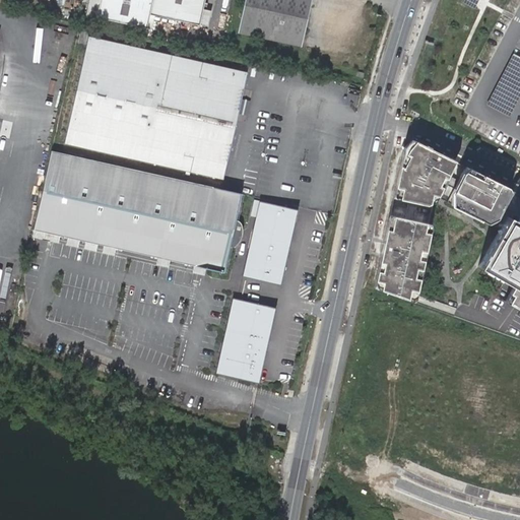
[(87,0),(85,13),(95,15),(99,0),(98,0),(87,0)]
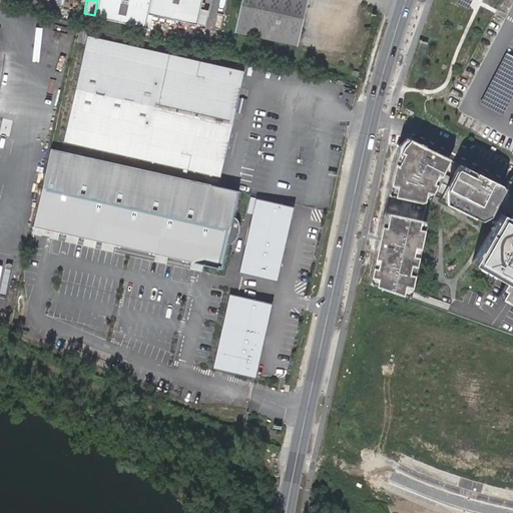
[(97,0),(94,15),(141,26),(143,17),(144,12),(150,13),(195,23),(199,7),(200,0),(97,0)]
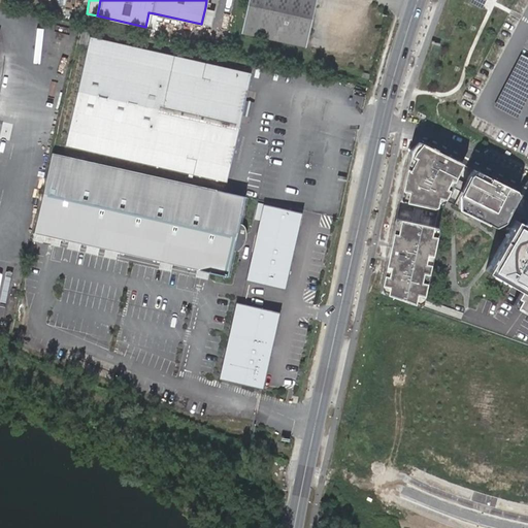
[(315,0),(250,0),(241,37),(303,52),(315,0)]
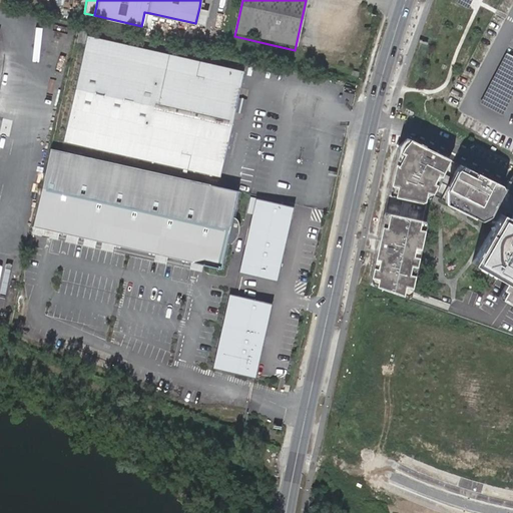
[(208,9),(199,7),(195,23),(204,25),(208,9)]
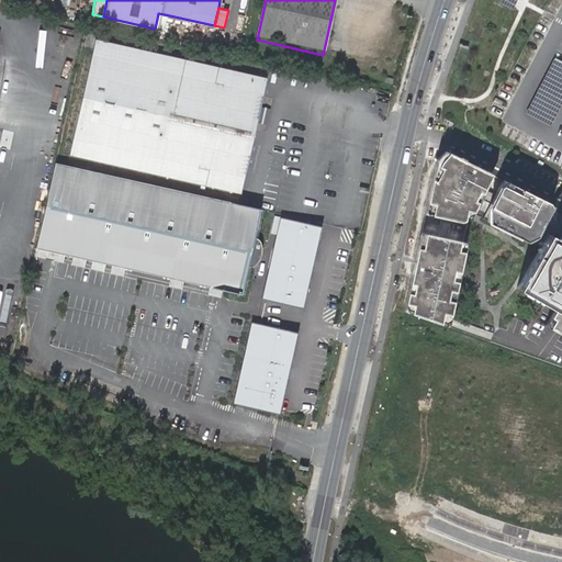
[(266,78),(94,40),(66,158),(237,197),(266,78)]
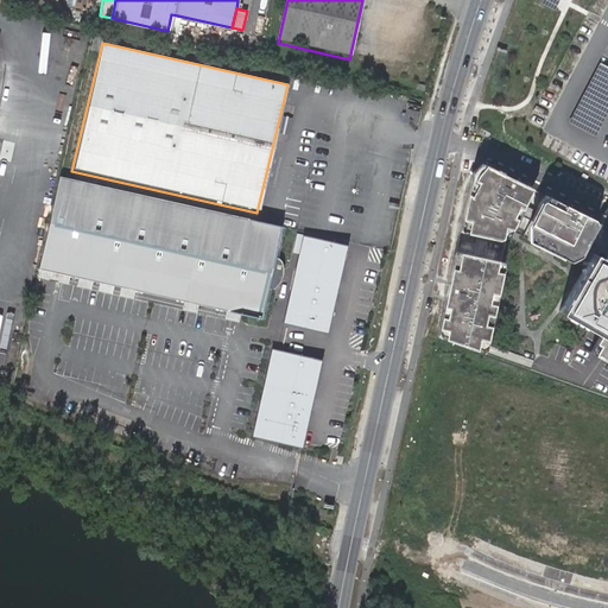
[(533,191),(482,166),(470,177),(458,232),(507,242),(533,191)]
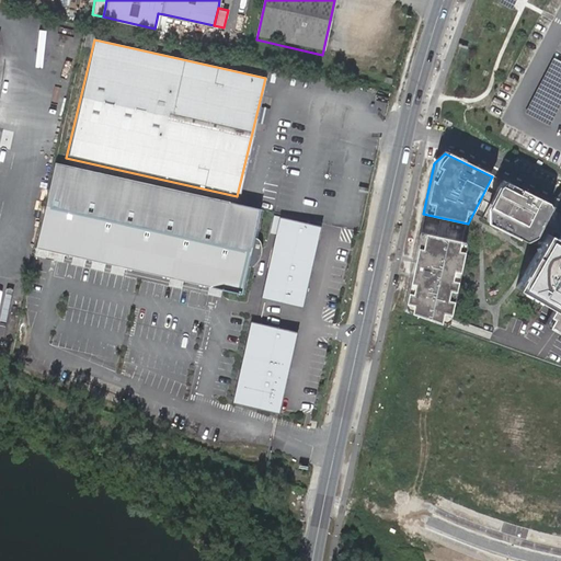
[(53,165),(33,250),(215,293),(239,298),(244,270),(251,270),(254,268),(258,266),(260,261),(261,255),(261,250),(260,245),(256,243),(252,241),(258,213),(53,165)]
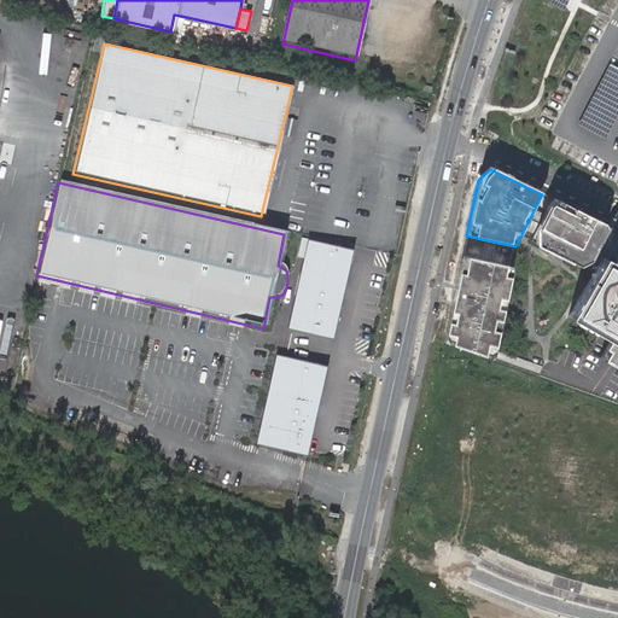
[(566,207),(553,200),(531,244),(583,270),(606,228),(592,221),(592,220),(566,205),(566,207)]
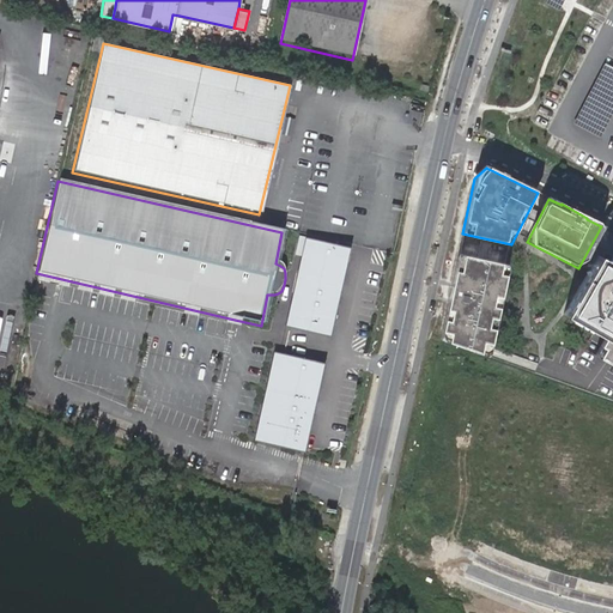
[(351,247),(305,237),(285,325),(329,335),(351,247)]
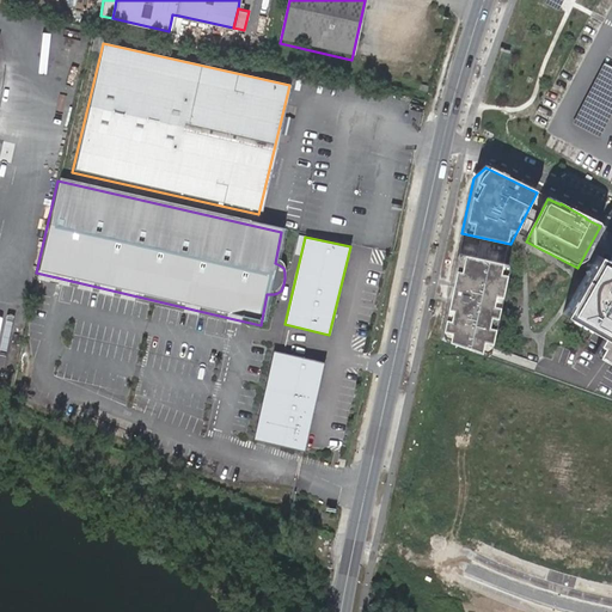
[(506,264),(457,254),(438,338),(484,356),(506,264)]
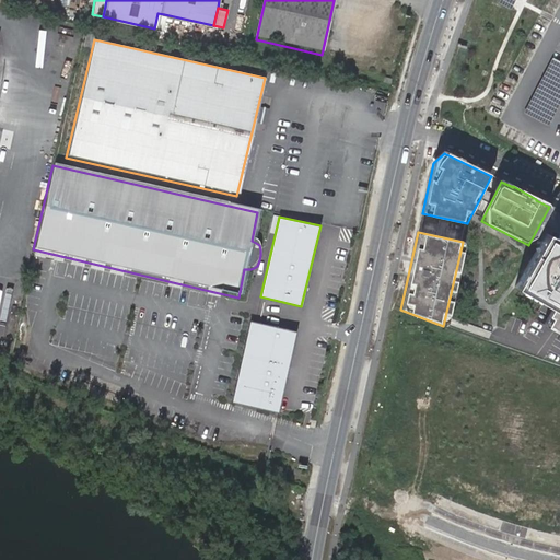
[(559,299),(559,243),(545,234),(513,288),(555,313),(546,327),(559,336),(559,303),(558,302),(559,299)]
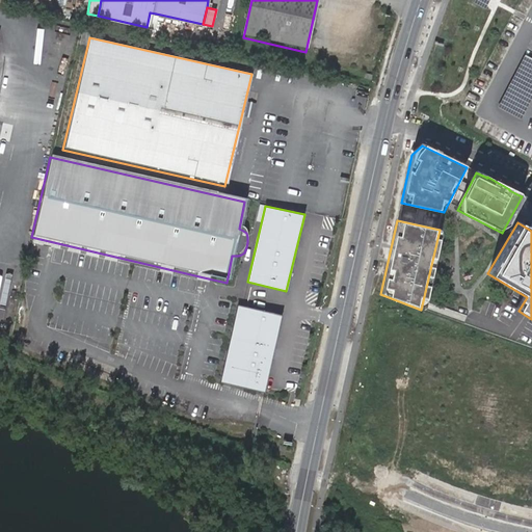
[(281,316),(238,306),(220,382),(263,392),(281,316)]
